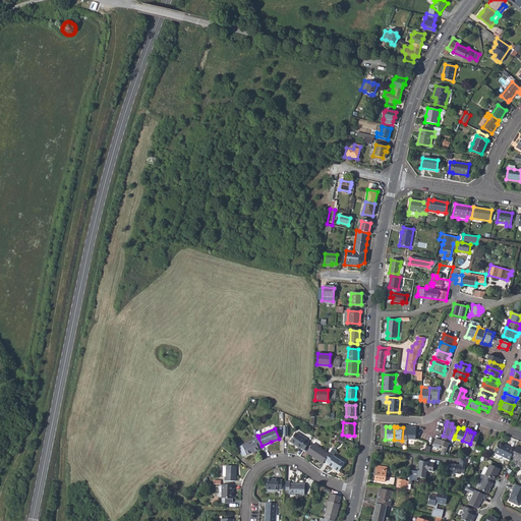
[(300,449),(303,450),(309,443),(305,441),(306,440),(296,432),(290,442),(300,449)]
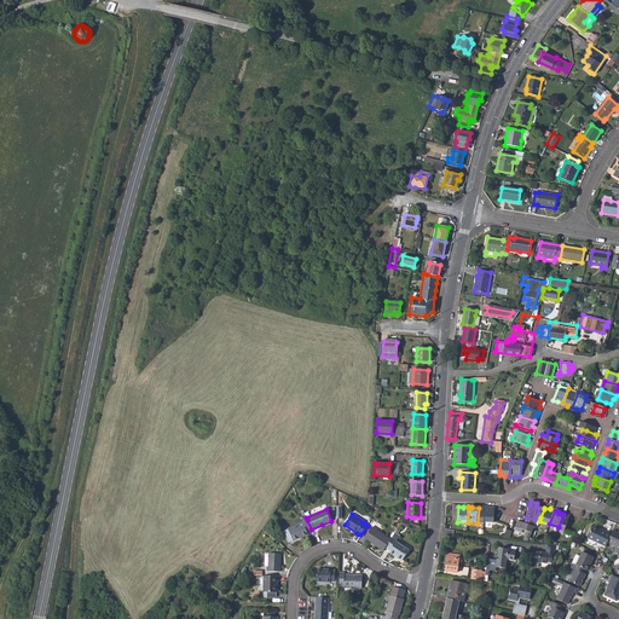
[(559,527),(557,528),(563,531),(568,516),(563,514),(559,527)]
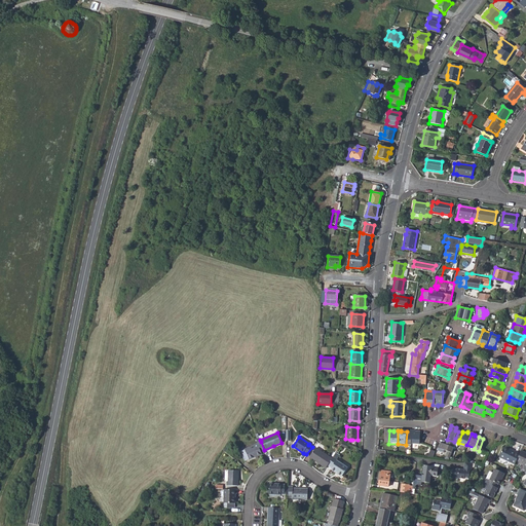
[(447,440),(445,445),(454,449),(456,443),(454,442),(447,440)]
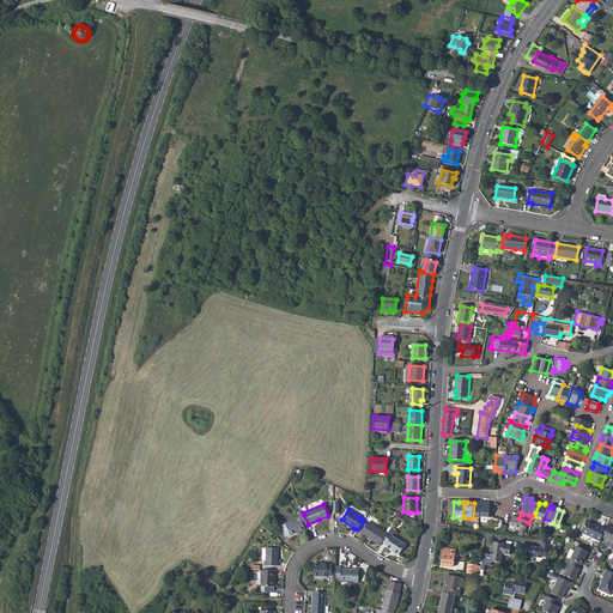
[(283,532),(285,538),(290,535),(290,536),(304,529),(304,528),(309,527),(308,525),(304,515),(299,517),(285,525),(287,530),(283,532)]
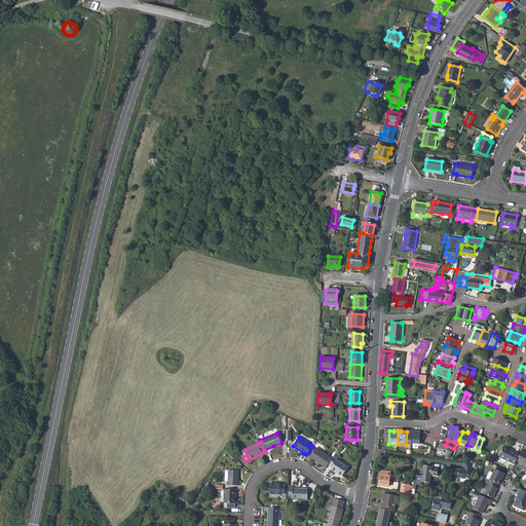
[(450,459),(454,449),(445,445),(440,443),(438,448),(444,451),(448,452),(445,459),(450,459)]
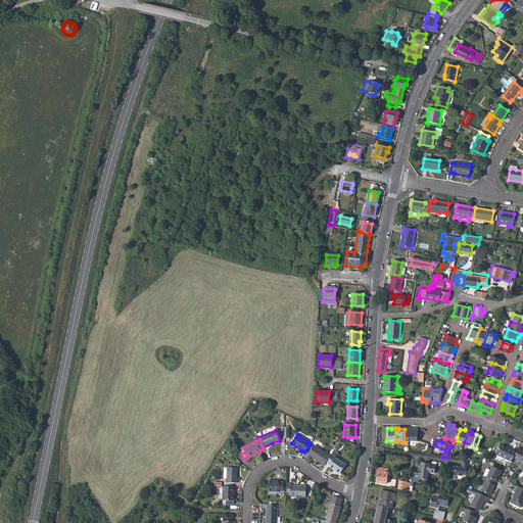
[(307,455),(324,466),(325,463),(330,456),(314,445),(307,455)]
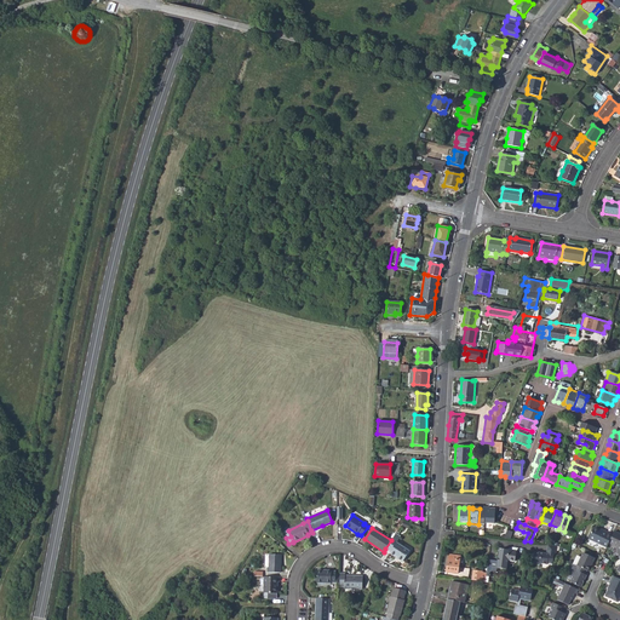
[(587,539),(606,547),(608,543),(613,534),(607,532),(607,533),(602,530),(601,532),(592,528),(587,539)]
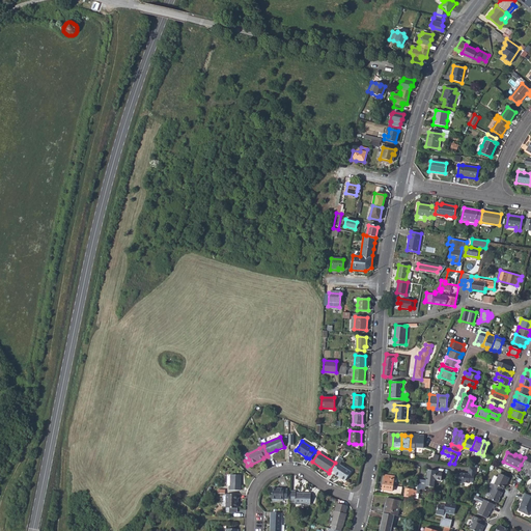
[(530,457),(526,455),(525,457),(521,465),(528,469),(529,474),(530,473),(530,457)]
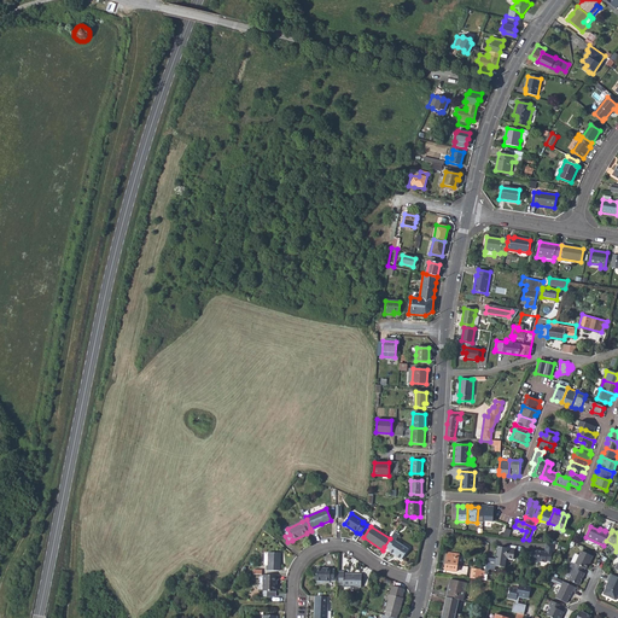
[(397,534),(395,532),(390,538),(384,547),(389,549),(388,551),(401,559),(408,549),(395,541),(396,540),(395,538),(397,534)]
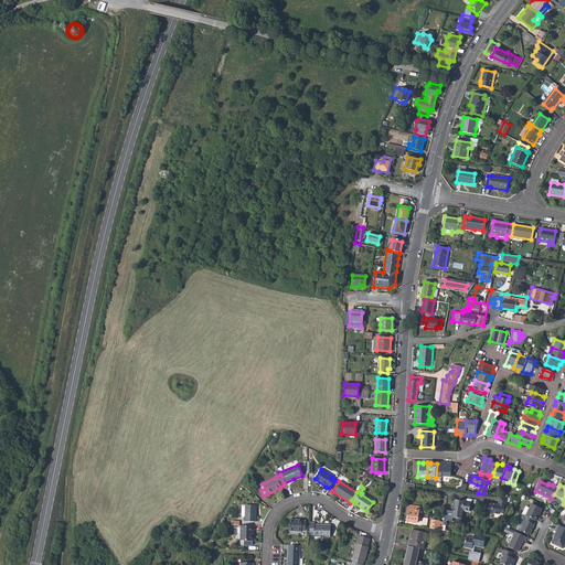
[(508,497),(499,496),(498,504),(487,502),(486,512),(487,514),(490,514),(492,513),(499,514),(499,513),(503,513),(504,505),(505,505),(508,497)]
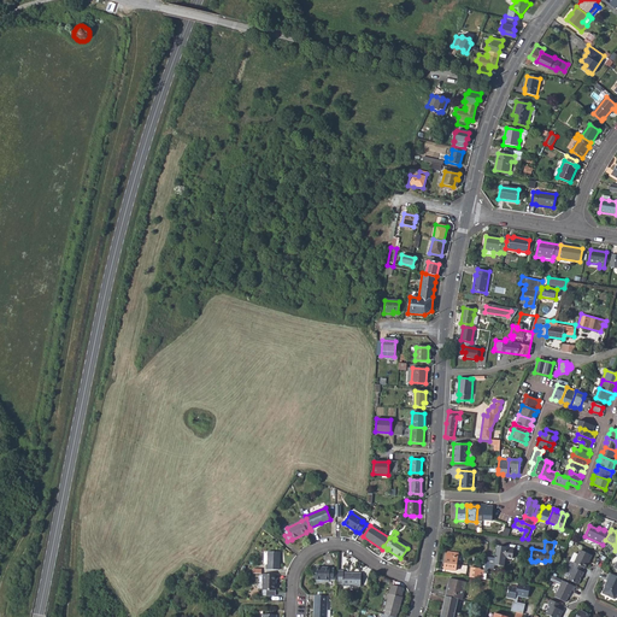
[(499,546),(497,548),(495,557),(486,556),(483,570),(483,574),(486,574),(486,570),(489,568),(493,569),(494,564),(504,566),(505,557),(512,558),(513,548),(506,547),(499,546)]
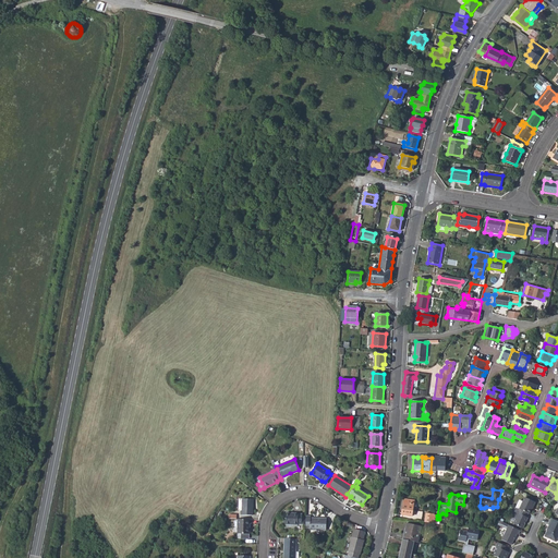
[(522,502),(519,509),(520,510),(528,513),(529,513),(532,507),(533,507),(535,502),(524,497),(522,502)]
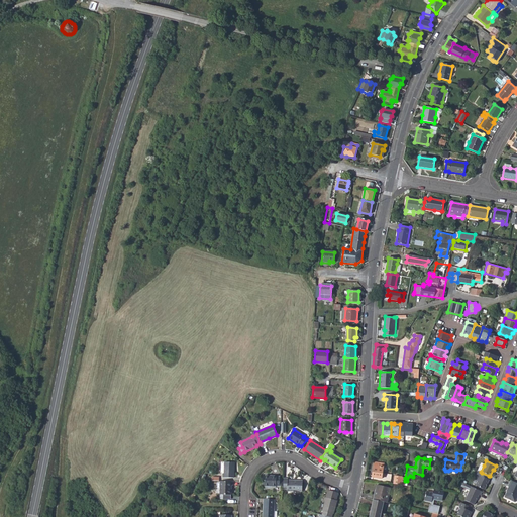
[(223,473),(223,478),(234,478),(234,462),(224,462),(224,473),(223,473)]
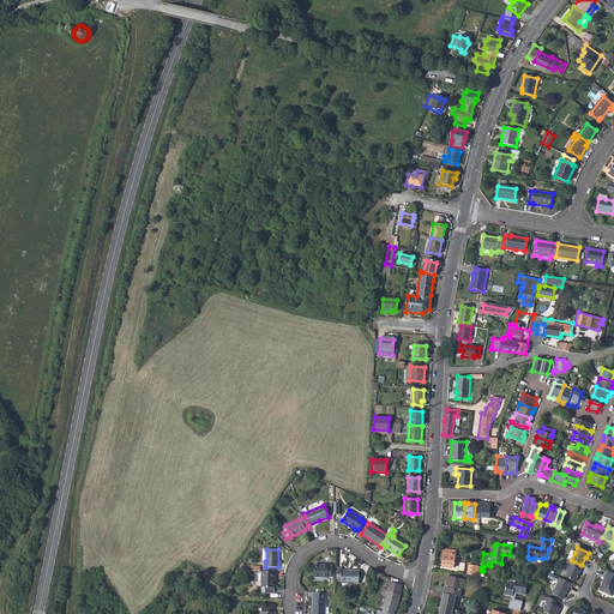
[(441,567),(452,569),(456,551),(444,549),(441,567)]
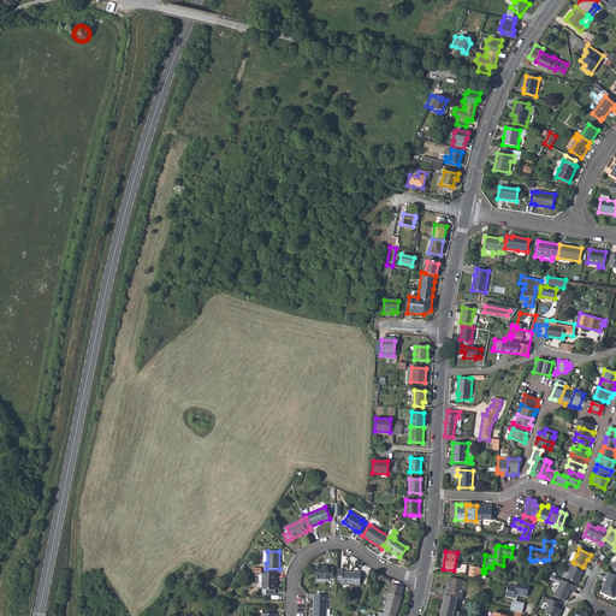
[(581,570),(582,567),(574,563),(573,562),(569,561),(563,572),(569,573),(567,578),(578,584),(582,572),(581,570)]
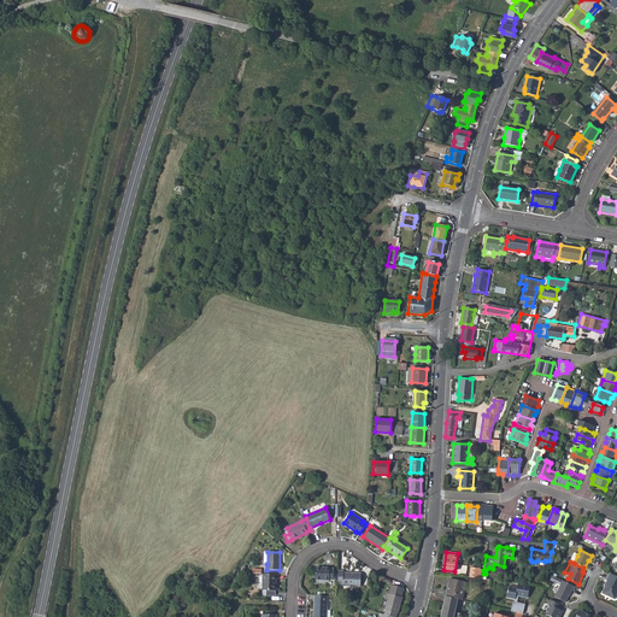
[(330,580),(339,580),(339,570),(334,570),(334,569),(330,568),(329,568),(316,568),(316,580),(329,580),(330,580)]
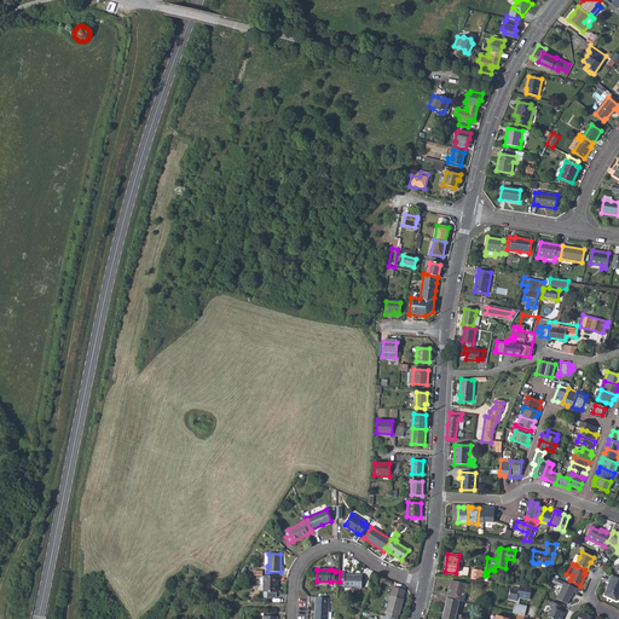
[(481,571),(472,570),(470,579),(484,582),(485,576),(485,572),(481,572),(481,571)]
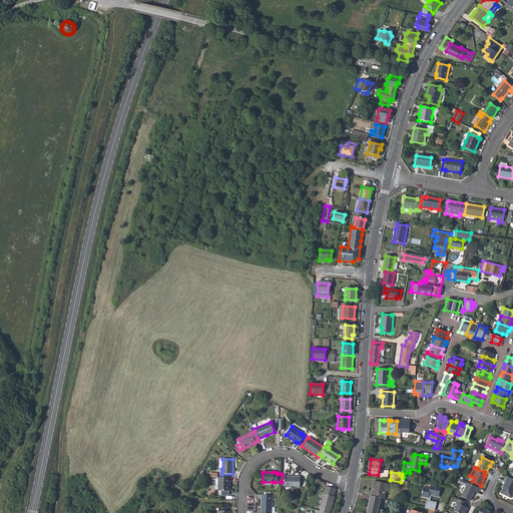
[(286,474),(282,474),(282,482),(282,485),(285,485),(285,487),(300,487),(301,476),(286,476),(286,474)]
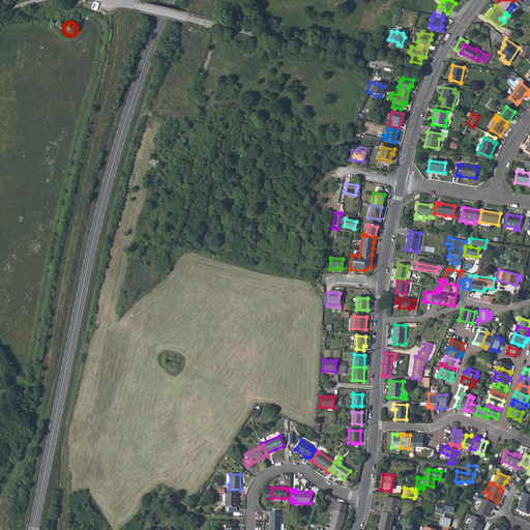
[(529,496),(523,493),(520,499),(522,499),(517,509),(527,514),(529,508),(529,496)]
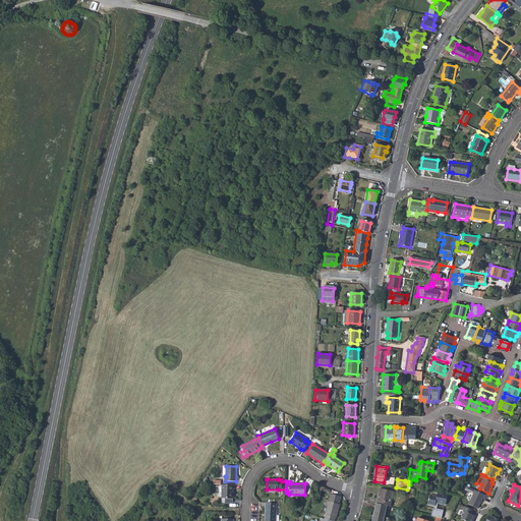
[(218,495),(218,498),(225,498),(232,499),(233,499),(233,489),(234,488),(234,485),(222,485),(222,495),(218,495)]
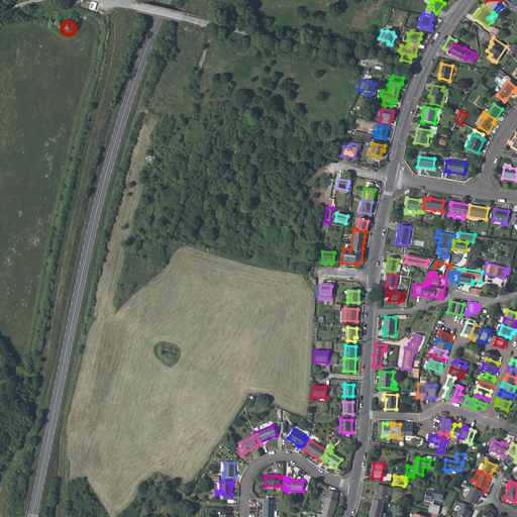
[(480,495),(482,492),(462,483),(460,487),(469,491),(463,501),(474,505),(479,495),(480,495)]
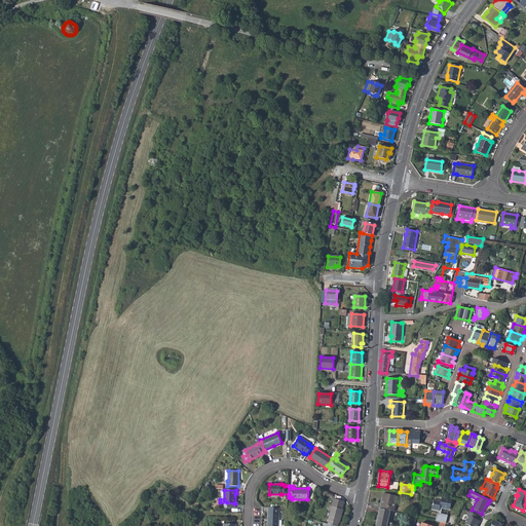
[(383,493),(379,509),(390,511),(393,512),(397,496),(383,493)]
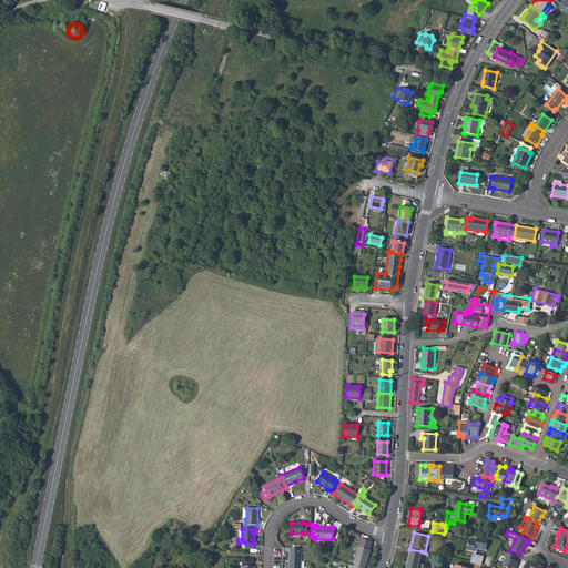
[(485,550),(487,539),(476,537),(476,540),(467,539),(465,549),(474,551),(474,548),(485,550)]
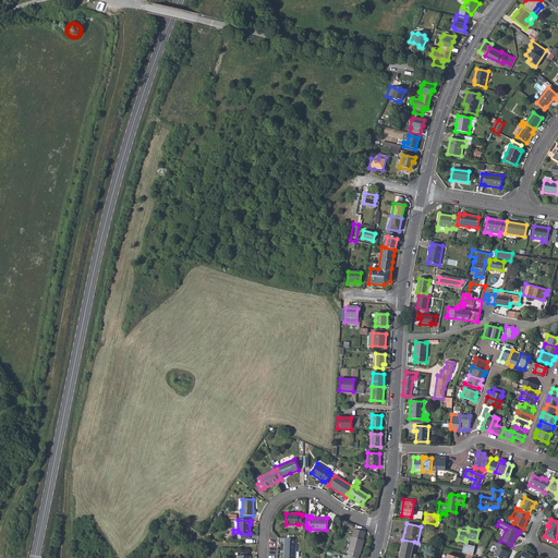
[(349,552),(348,556),(355,557),(358,557),(359,555),(360,555),(364,540),(363,540),(365,532),(355,529),(349,552)]
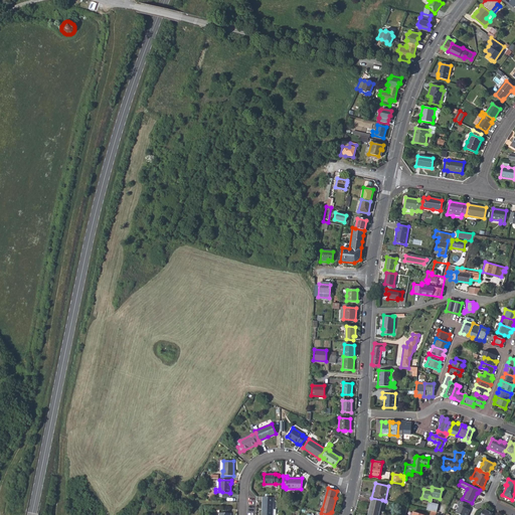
[(272,514),(274,497),(263,497),(262,514),(272,514)]
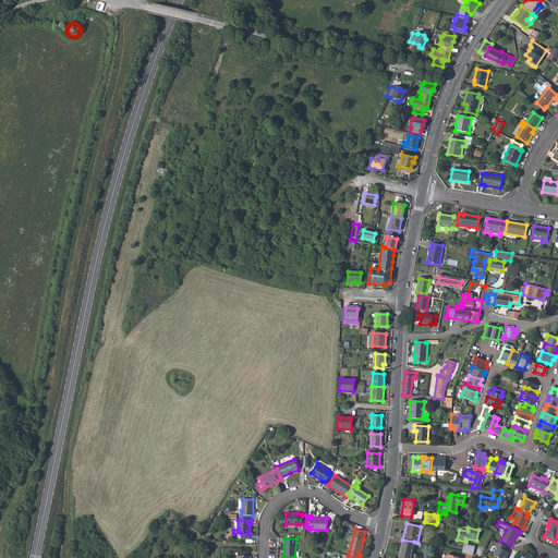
[(410,557),(414,542),(402,540),(398,557),(410,557)]
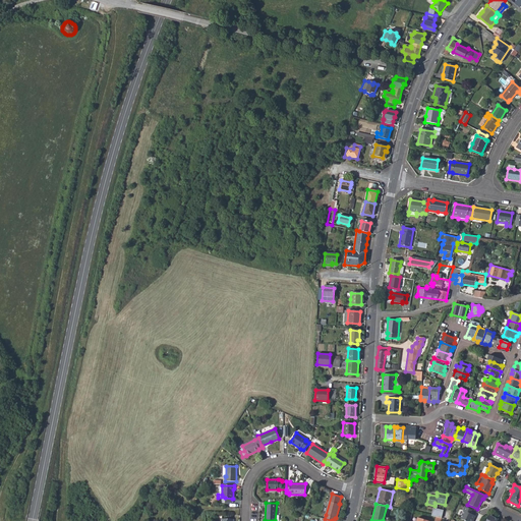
[(473,515),(474,512),(465,507),(463,511),(464,512),(461,519),(464,520),(472,520),(474,519),(473,519),(474,516),(473,515)]
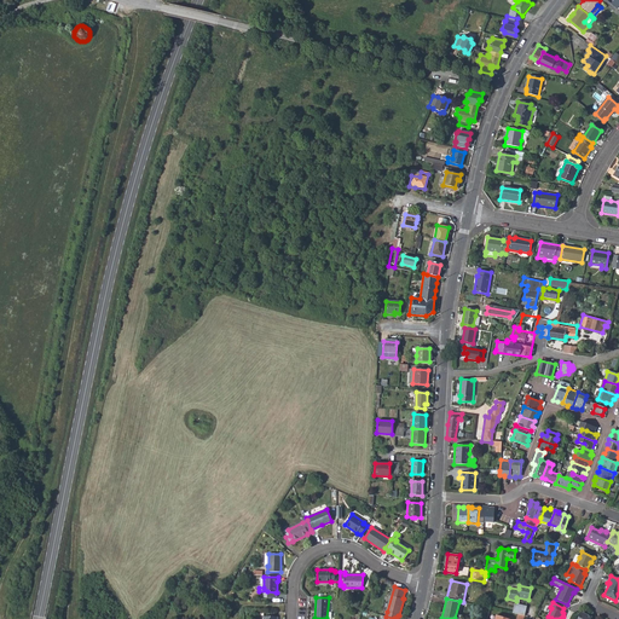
[(518,614),(524,615),(526,607),(514,603),(512,613),(518,614)]
